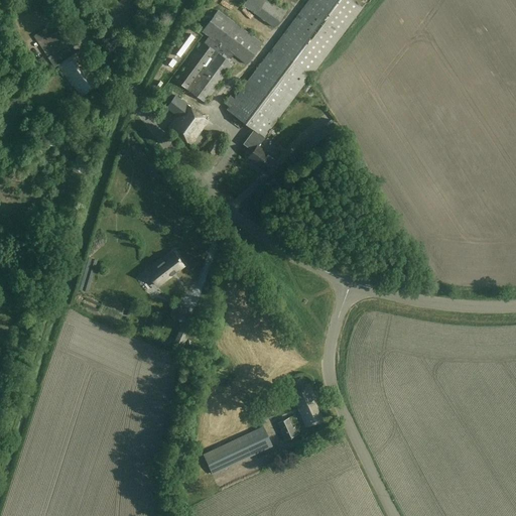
[(308,0),(227,110),(254,130),(264,138),(362,7),(352,0),(308,0)]
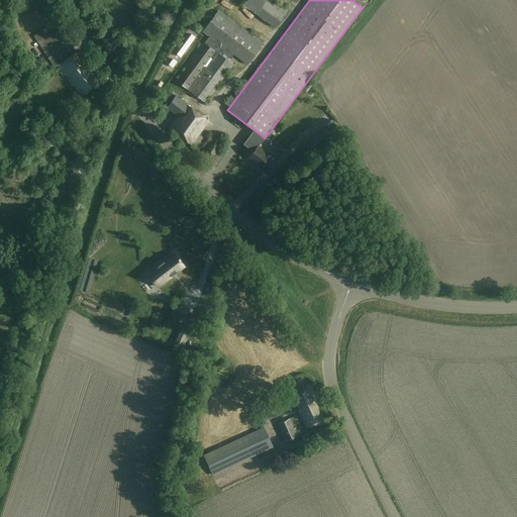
[(290,9),(277,0),(247,0),(244,5),(276,27),(290,9)]
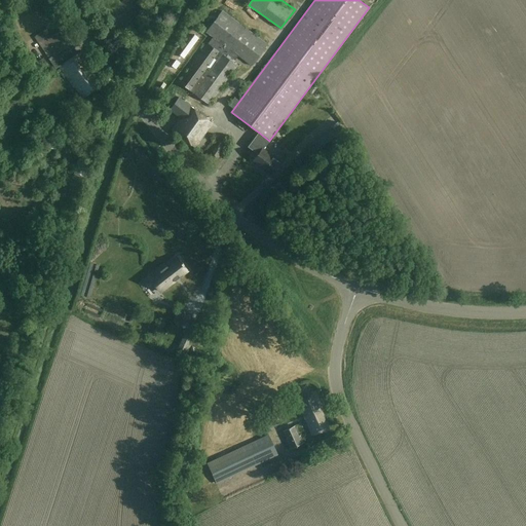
[(267,45),(221,11),(207,32),(214,37),(180,82),(209,104),(237,66),(233,63),(238,55),(252,66),(267,45)]
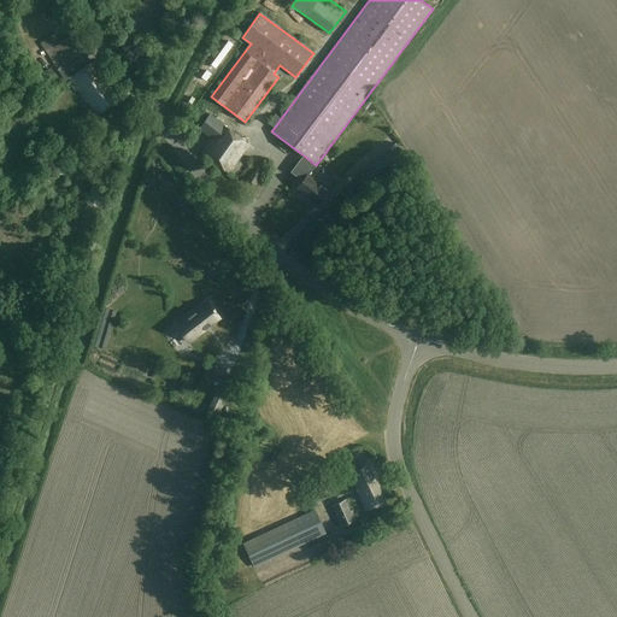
[(40,45),(57,69),(65,81),(71,76),(72,77),(70,78),(87,104),(88,103),(98,115),(117,100),(109,88),(109,80),(94,62),(88,66),(80,54),(87,50),(68,24),(40,45)]
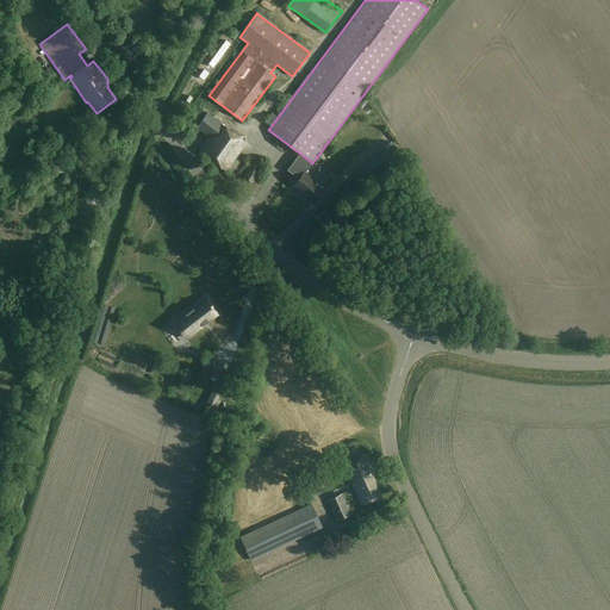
[(246,143),(206,114),(197,128),(210,138),(199,151),(225,170),(246,143)]
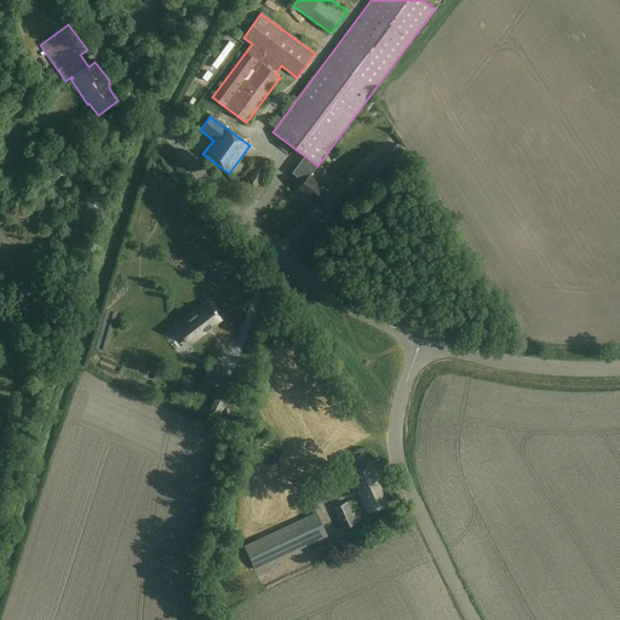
[(233,119),(230,124),(241,130),(244,125),(233,119)]
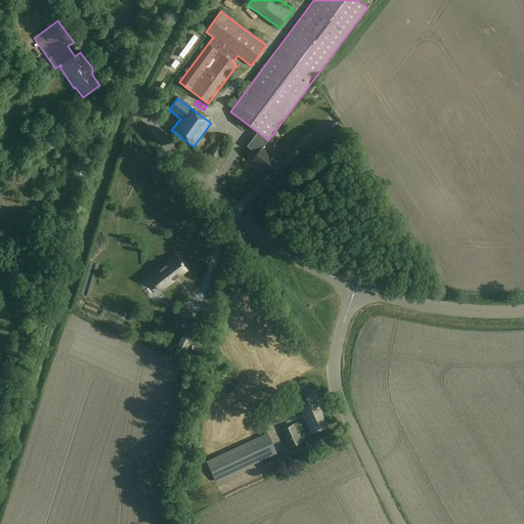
[(323,127),(325,131),(335,125),(333,121),(323,127)]
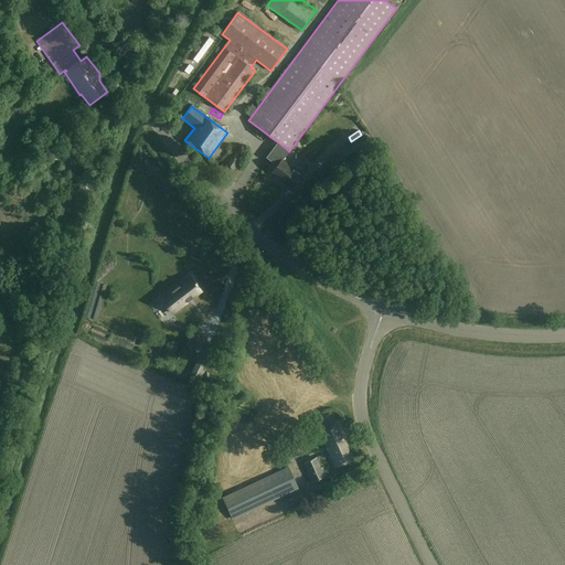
[(373,146),(364,135),(359,138),(360,140),(338,156),(345,166),(373,146)]
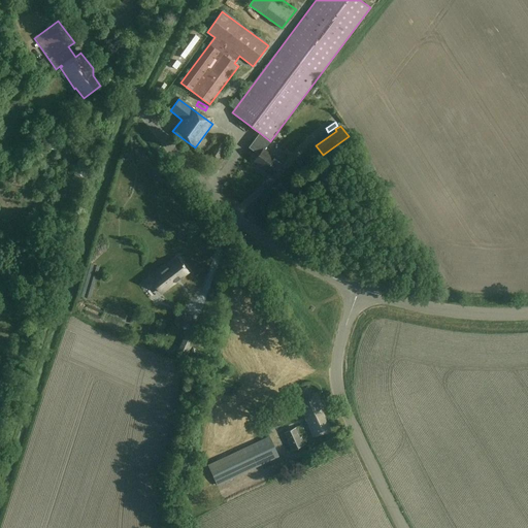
[(270,141),(260,133),(249,147),(259,155),(254,162),(272,175),(282,163),(268,153),(264,150),(270,141)]
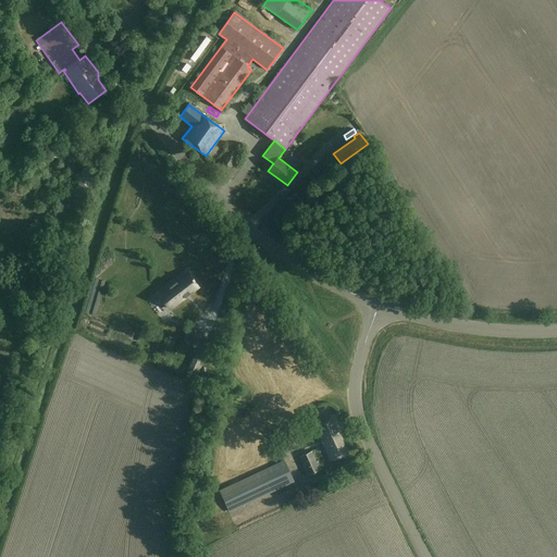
[(237,160),(231,155),(223,163),(230,169),(237,160)]
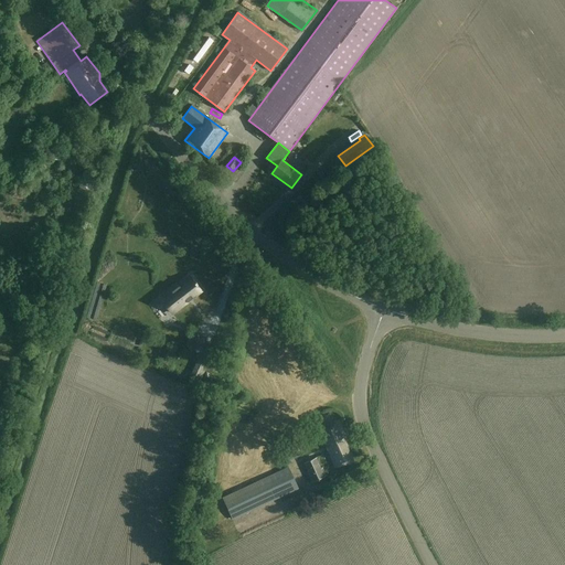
[(182,310),(194,320),(210,301),(200,292),(189,306),(179,298),(168,310),(177,317),(182,310)]
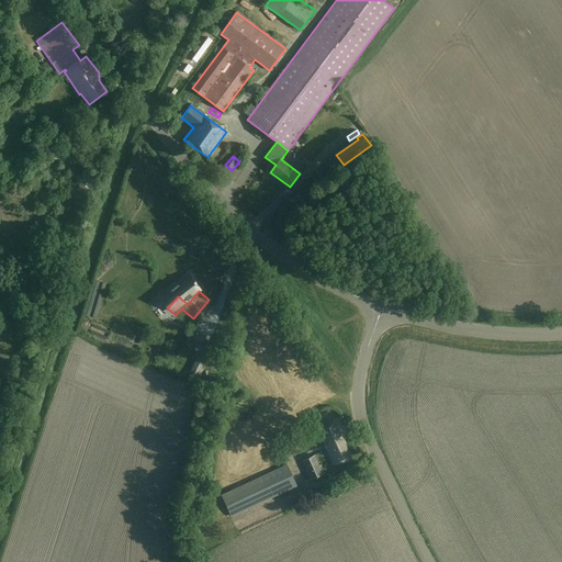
[(205,338),(190,332),(184,344),(200,350),(205,338)]
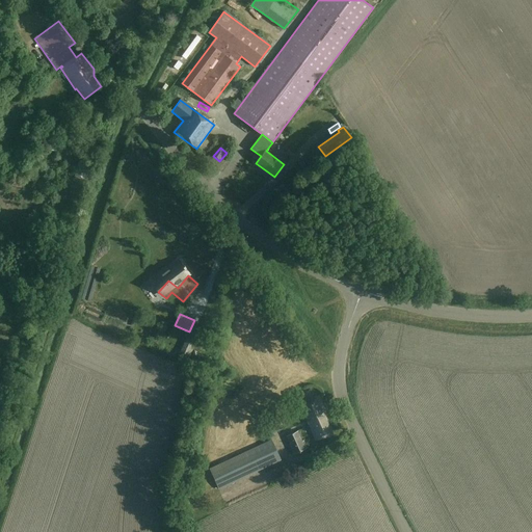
[(325,409),(319,396),(300,403),(309,424),(316,441),(333,434),(322,411),(325,409)]
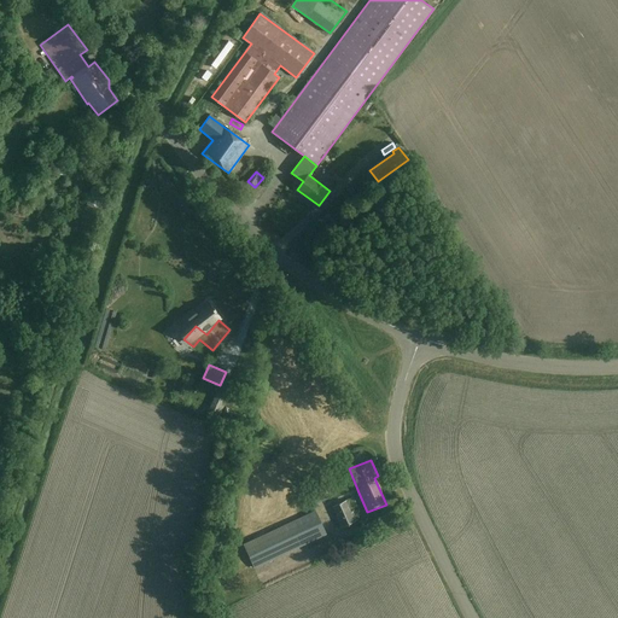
[(330,483),(305,494),(312,507),(336,495),(330,483)]
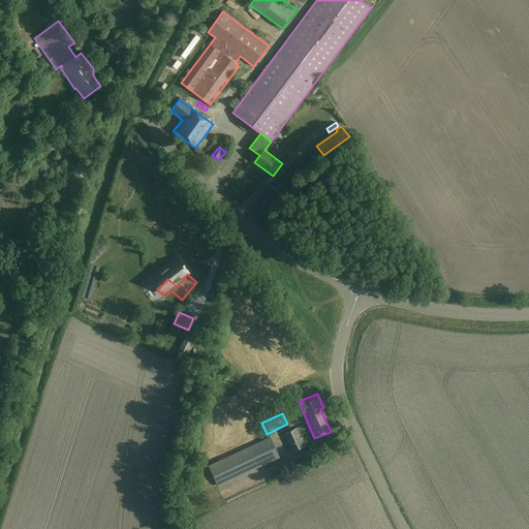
[(301,439),(296,429),(284,434),(289,444),(287,445),(291,453),(306,445),(302,438),(301,439)]
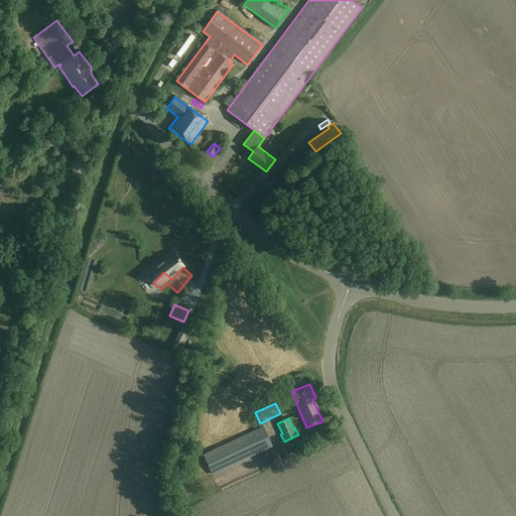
[(272,446),(263,427),(204,455),(213,475),(272,446)]
